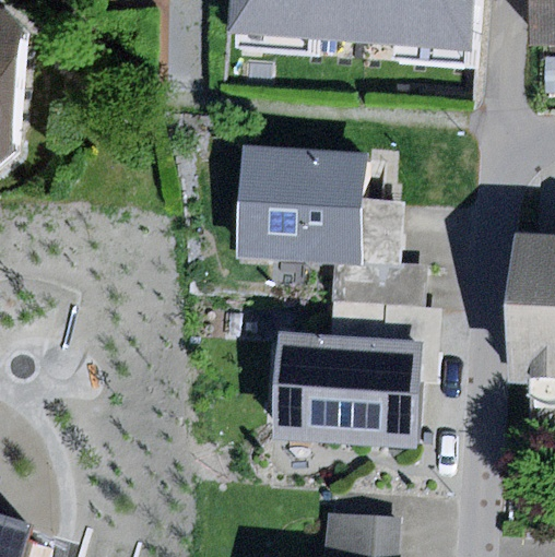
[(231,0),(229,32),(471,50),(474,0),(231,0)]
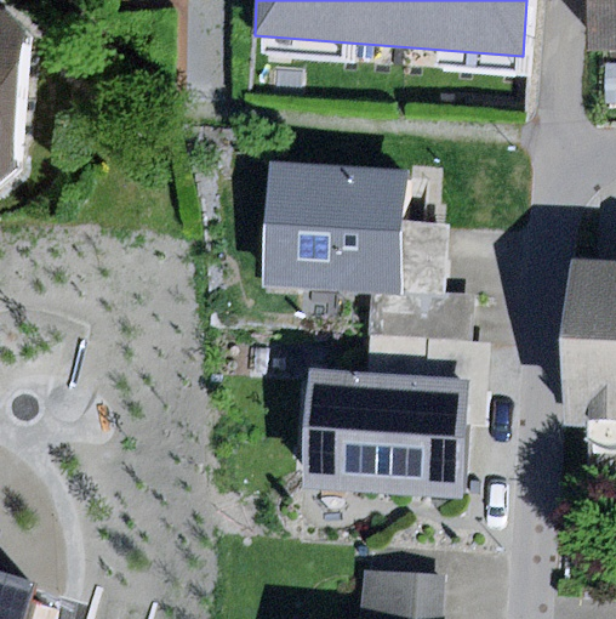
[(583,0),(585,51),(615,50),(615,0),(583,0)]
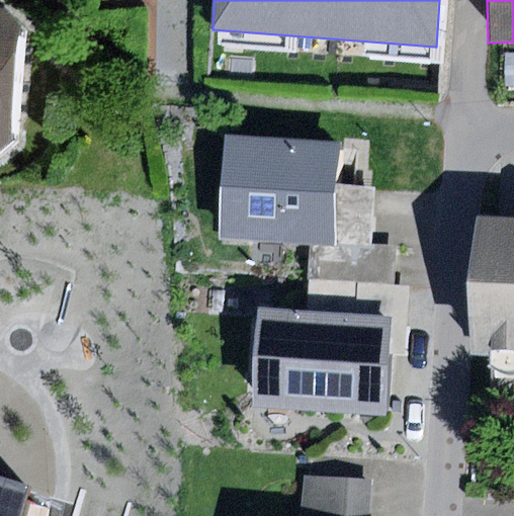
[(0,145),(9,137),(18,23),(3,7),(0,7),(0,145)]
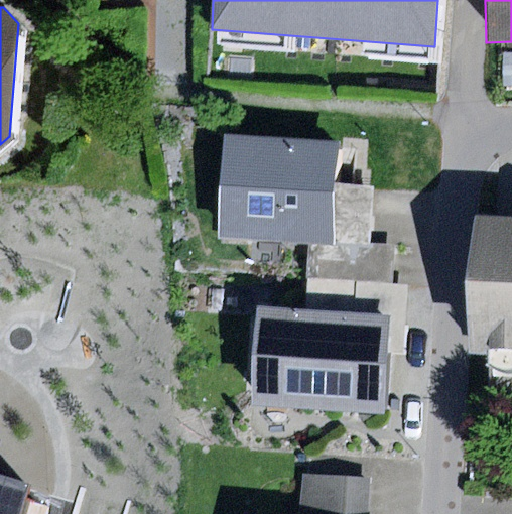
[(336,142),(224,135),(218,236),(308,242),(368,246),(372,184),(333,182),(336,142)]
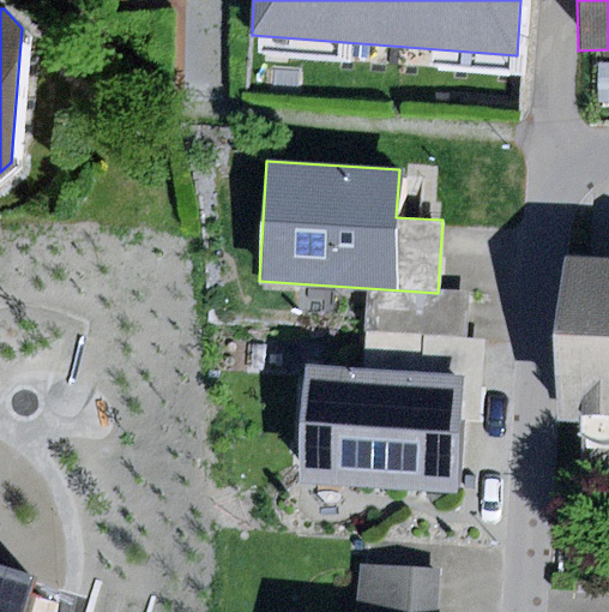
[(608,259),(567,258),(562,418),(608,419),(608,259)]
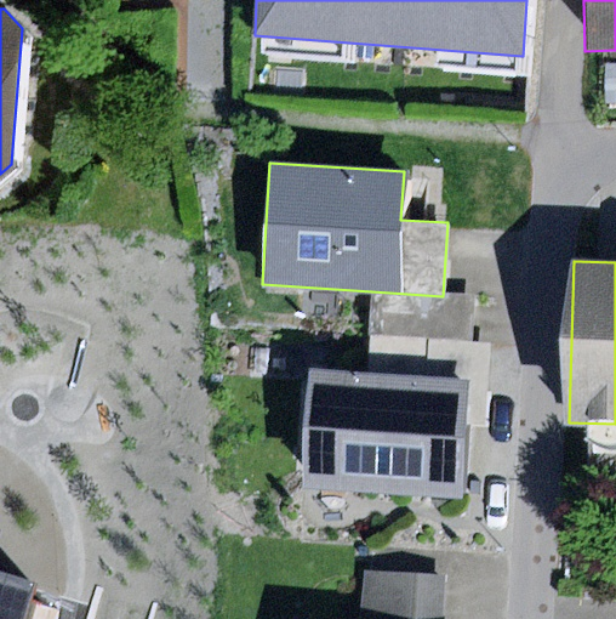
[(371,291),(368,331),(466,339),(469,299),(443,296),(371,291)]
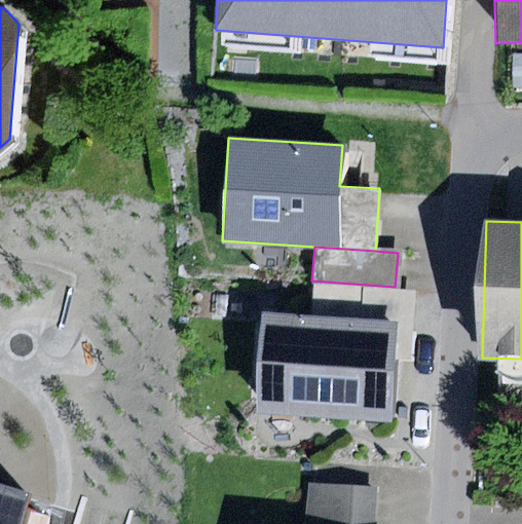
[(311,281),(309,316),(397,322),(411,323),(413,287),(395,287),(311,281)]
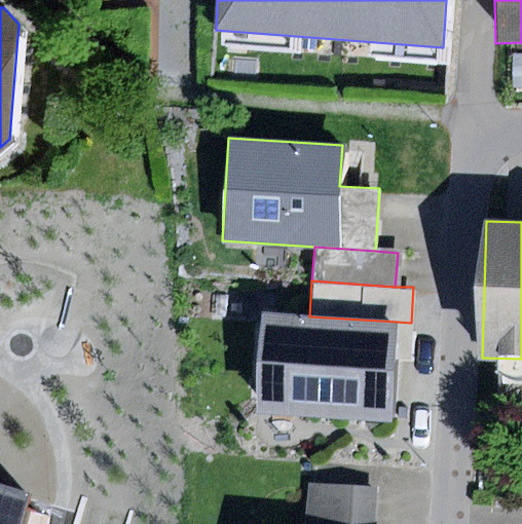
[(309,316),(262,313),(256,411),(390,419),(397,322),(309,316)]
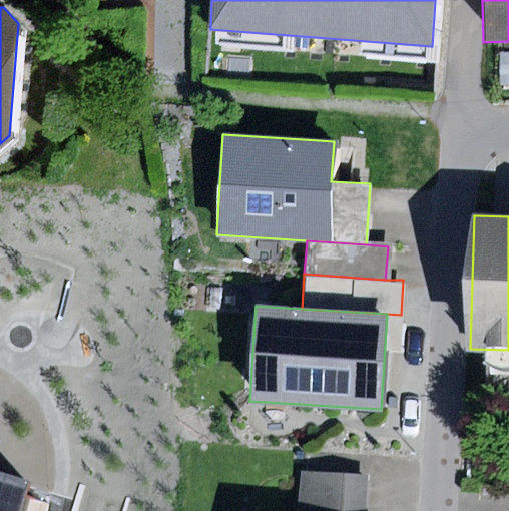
[(297,470),(294,510),(363,510),(366,474),(307,470),(297,470)]
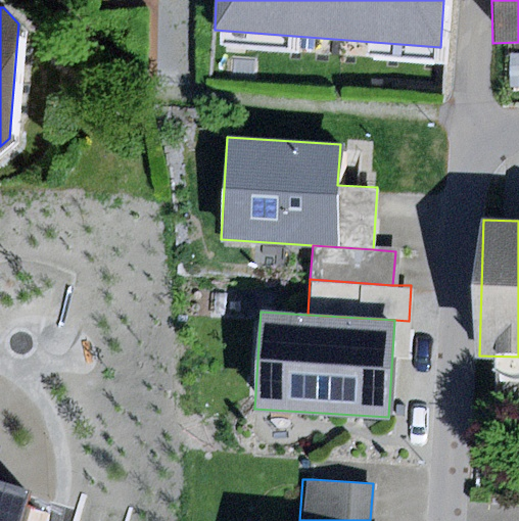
[(17,520),(28,488),(0,480),(0,520),(17,520)]
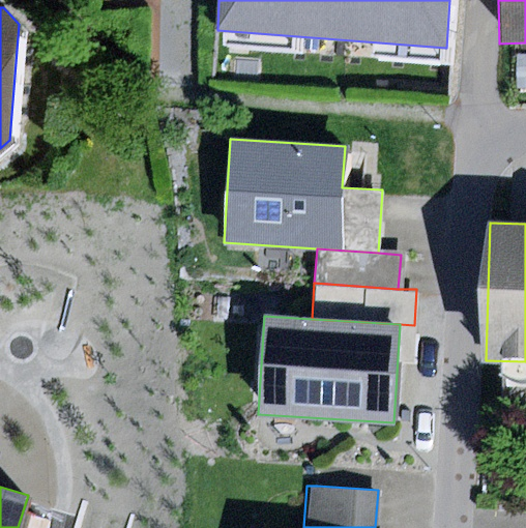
All buildings are outlined.
